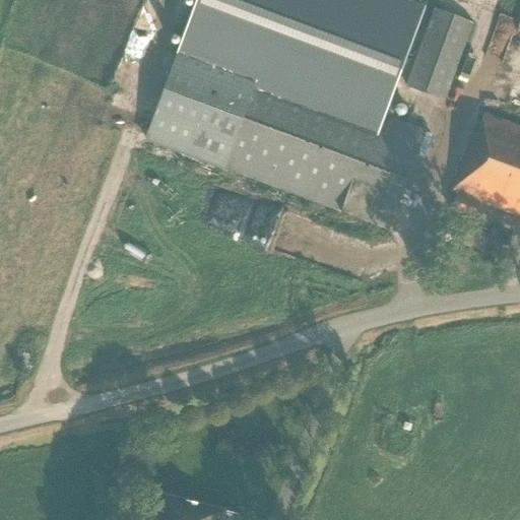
[(423,11),(393,0),(197,0),(145,140),(388,230),(425,131),(384,116),(423,11)]
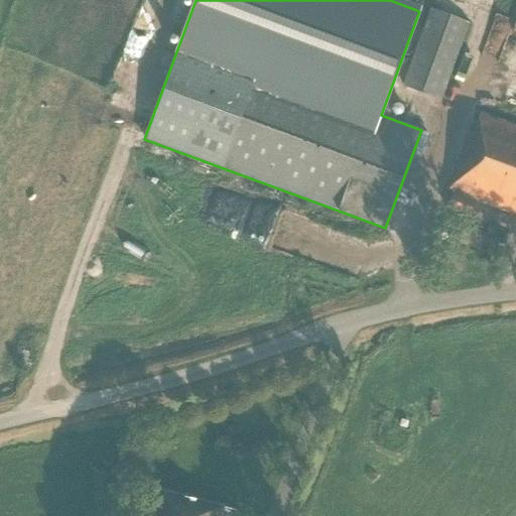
[(403,86),(441,99),(469,23),(431,9),(403,86)]
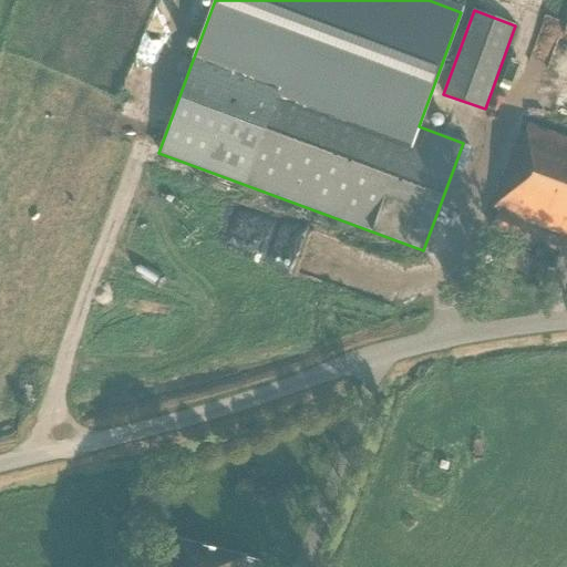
[(566,125),(554,121),(549,131),(528,123),(519,146),(515,144),(492,209),(497,210),(491,229),(516,238),(523,220),(566,236),(566,125)]
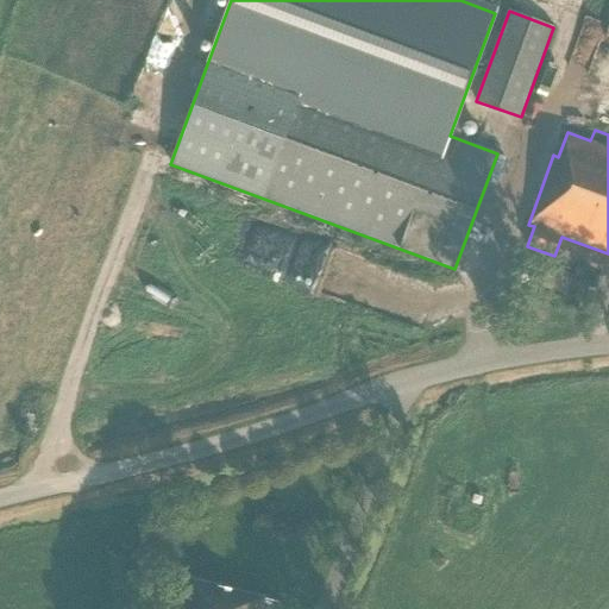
[(275,608),(277,603),(265,600),(265,598),(183,578),(174,608),(275,608)]
